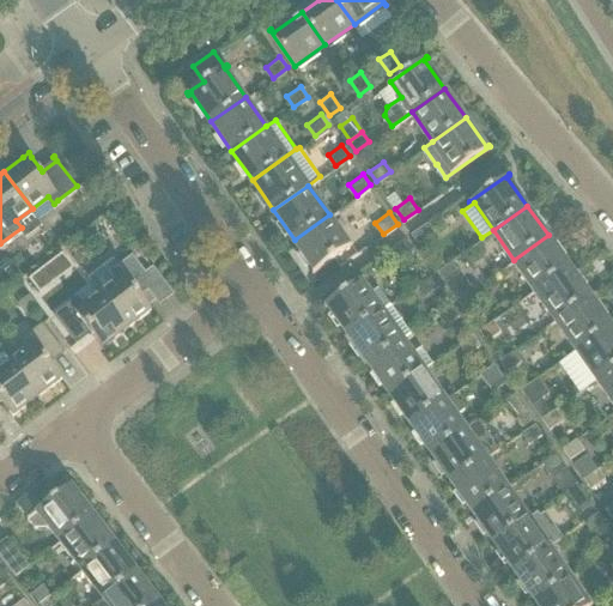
[(329,214),(295,240),(315,268),(313,270),(313,271),(334,256),(340,264),(358,252),(357,250),(354,252),(350,246),(352,243),(351,242),(350,243),(329,214)]
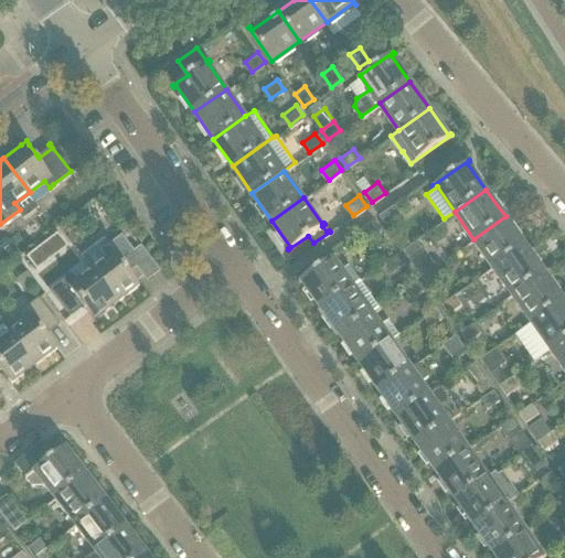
[(392,203),(379,213),(386,223),(400,213),(392,203)]
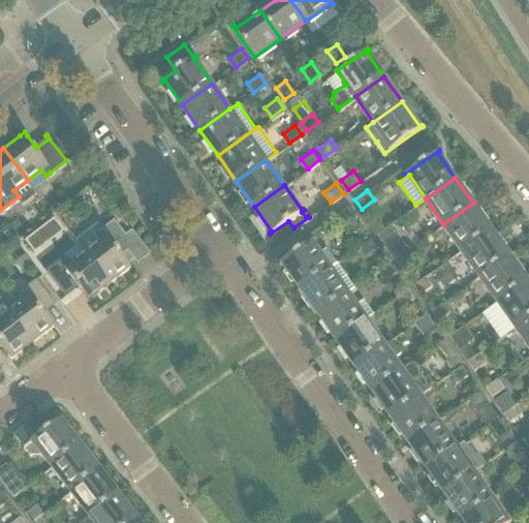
[(349,203),(338,211),(344,221),(356,213),(349,203)]
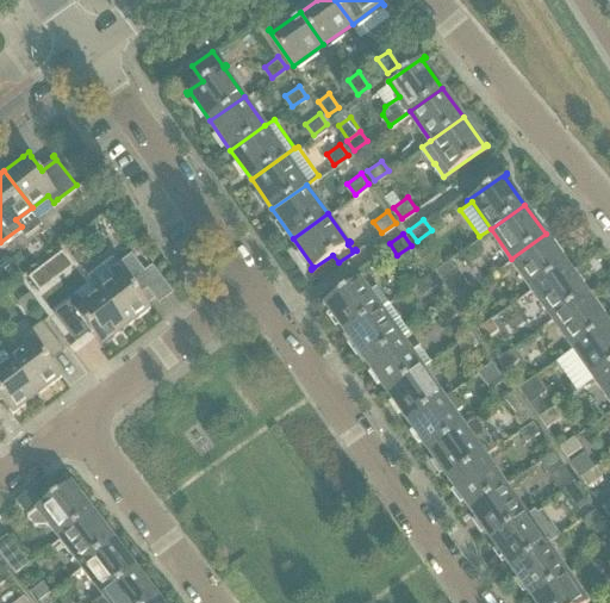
[(511,259),(531,287),(566,263),(546,234),(511,259)]
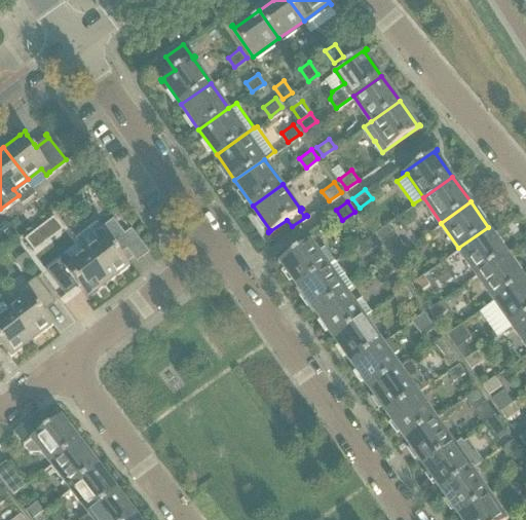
[(52,215),(33,228),(42,239),(61,226),(52,215)]
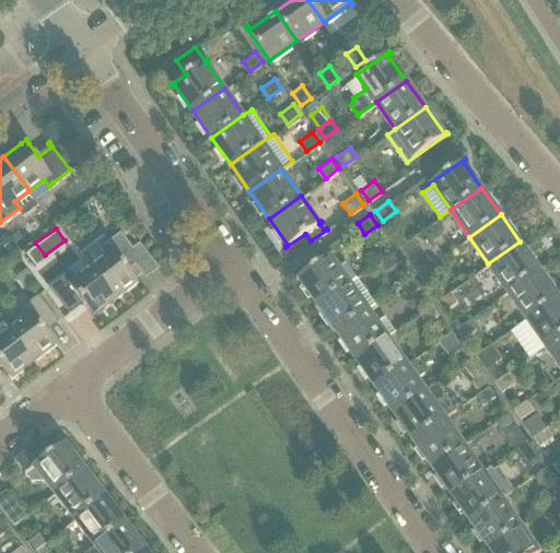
[(105,251),(91,262),(116,296),(138,279),(131,271),(128,266),(126,262),(132,257),(139,253),(135,247),(132,245),(120,228),(103,242),(100,245),(105,251)]
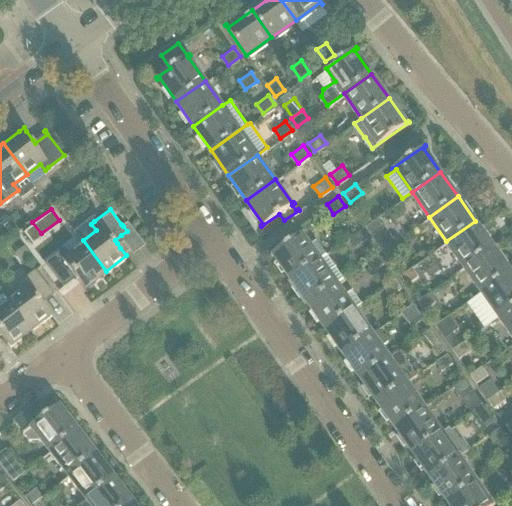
[(377,215),(365,224),(366,224),(372,232),(383,224),(377,215)]
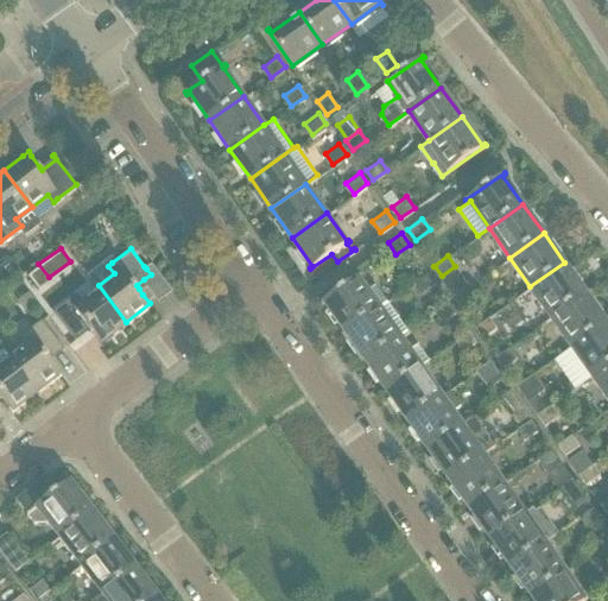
[(12,258),(0,266),(0,269),(8,282),(23,272),(12,258)]
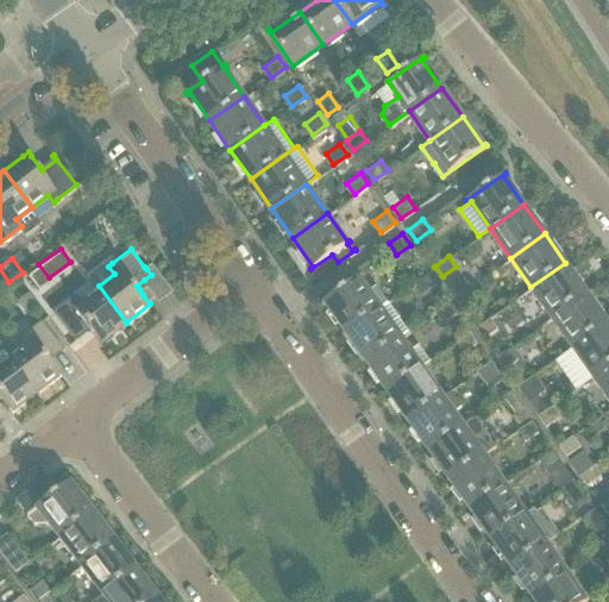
[(114,274),(108,267),(112,263),(108,258),(88,274),(99,286),(114,274)]
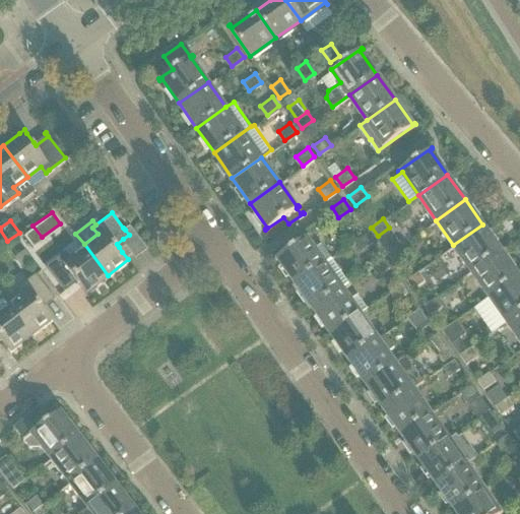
[(453,245),(471,270),(501,250),(482,225),(453,245)]
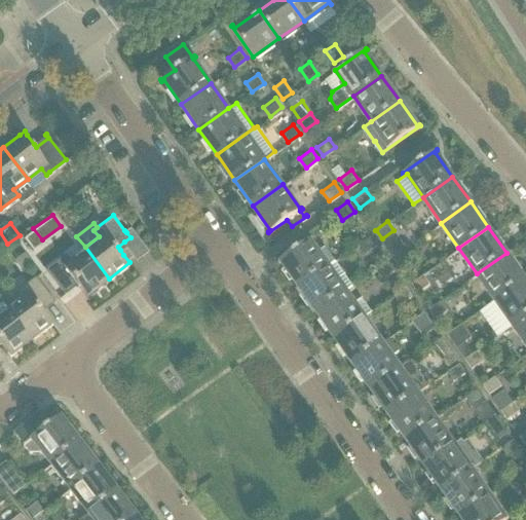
[(33,228),(24,236),(32,248),(42,239),(33,228)]
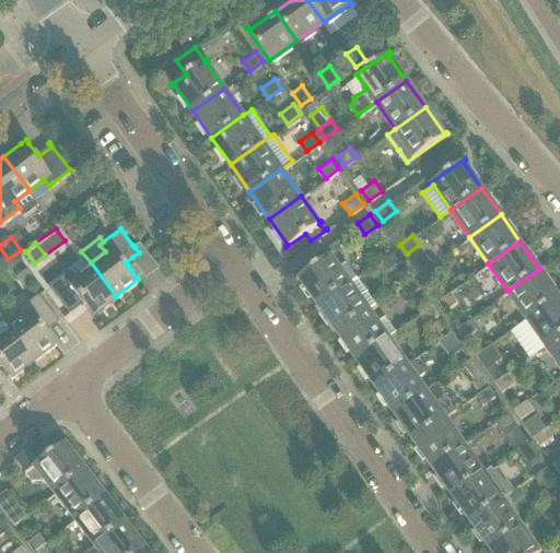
[(139,253),(132,257),(148,277),(160,268),(140,243),(135,247),(139,253)]
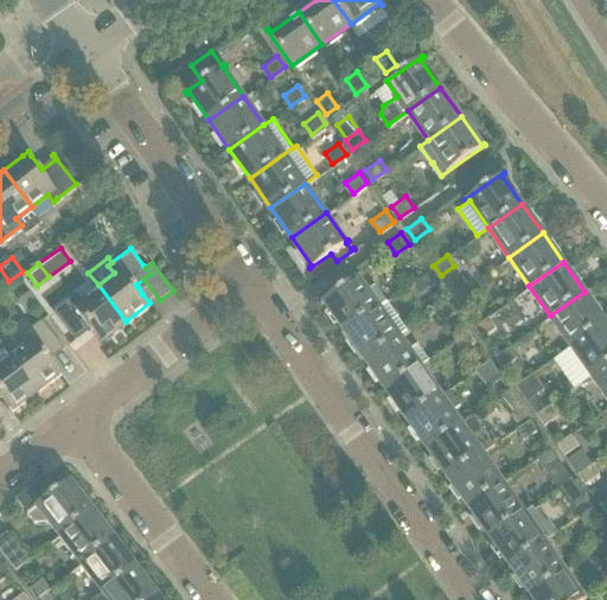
[(441,275),(453,294),(467,285),(454,266),(441,275)]
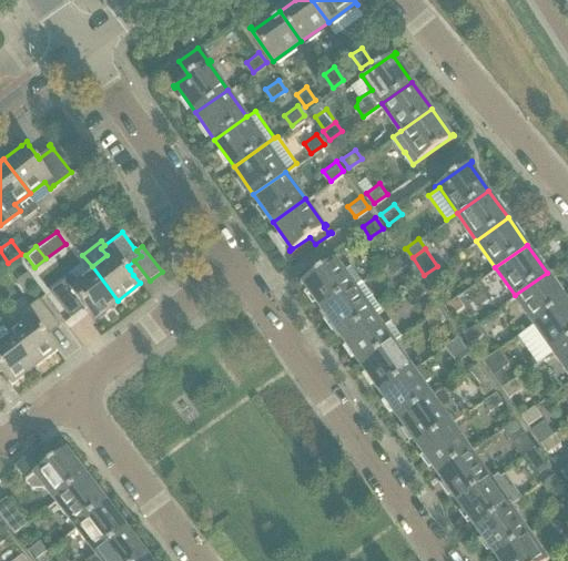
[(399,252),(386,262),(393,271),(406,262),(399,252)]
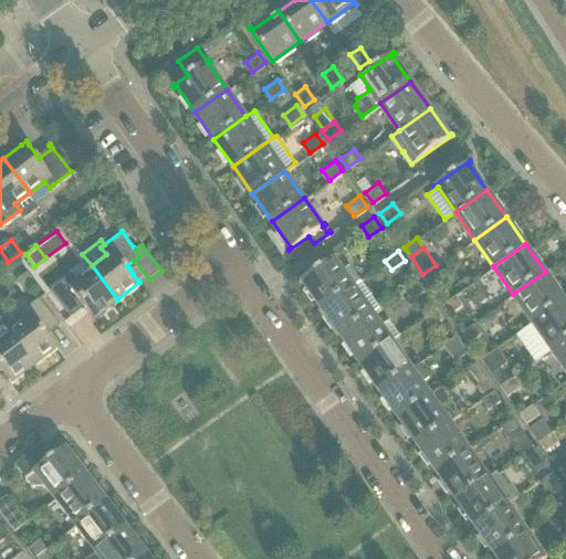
[(303,281),(321,307),(360,278),(349,262),(341,269),(333,259),(336,256),(335,255),(323,264),(318,256),(296,272),(302,280),(300,281),(300,282),(303,281)]
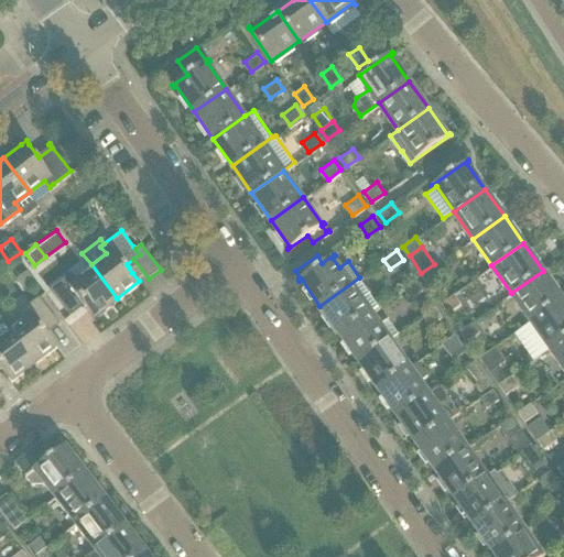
[(72,269),(50,285),(57,295),(71,313),(72,312),(68,308),(82,298),(84,303),(94,316),(117,298),(91,264),(76,276),(72,269)]
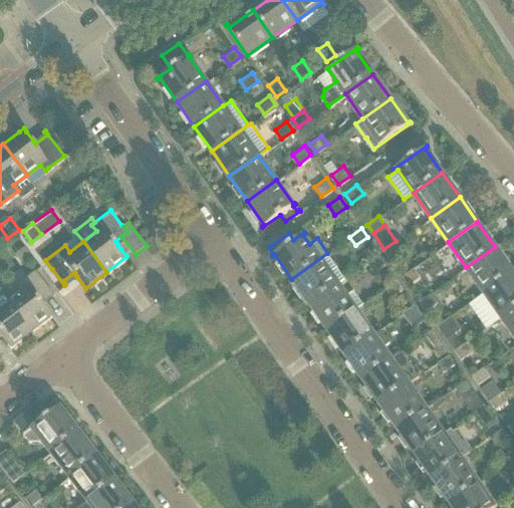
[(396,241),(383,249),(384,250),(391,258),(402,250),(396,241)]
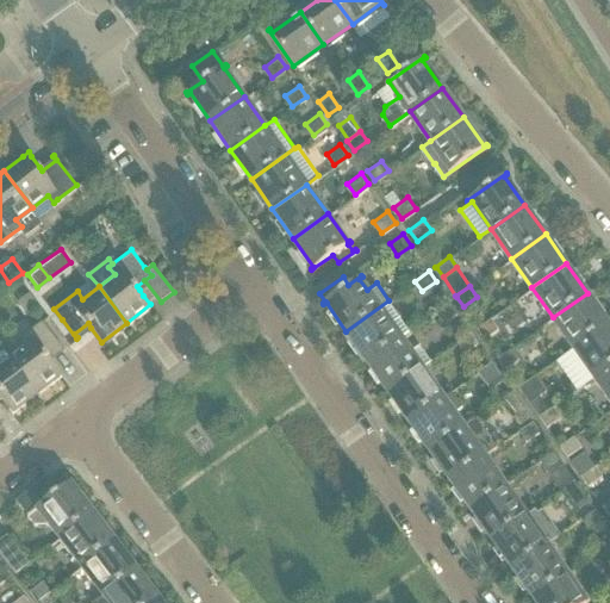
[(38,304),(27,290),(16,299),(26,312),(38,304)]
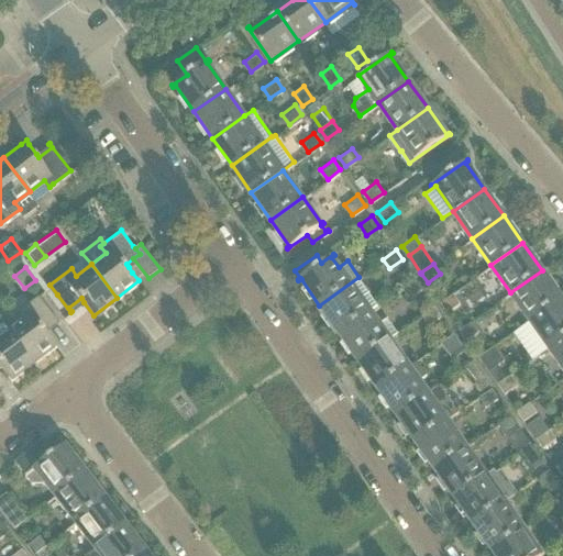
[(510,292),(529,320),(561,297),(542,270),(510,292)]
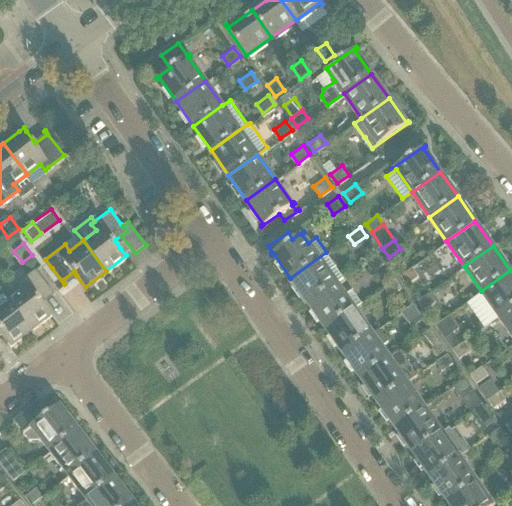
[(290,278),(308,302),(336,282),(344,277),(326,252),(290,278)]
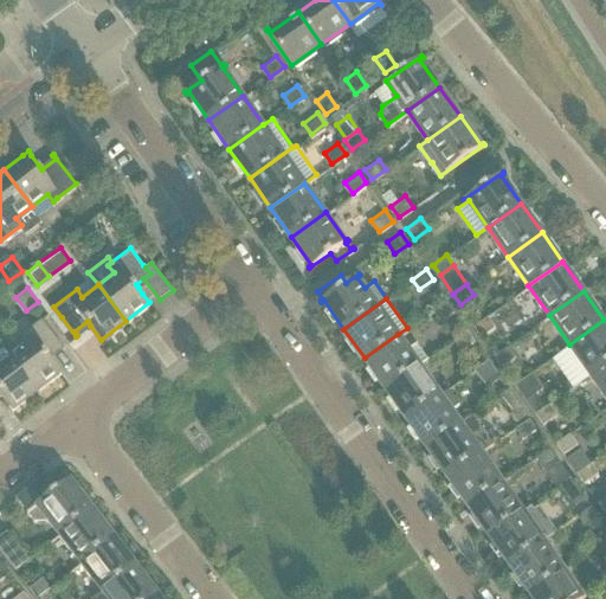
[(455,309),(446,298),(433,308),(440,319),(455,309)]
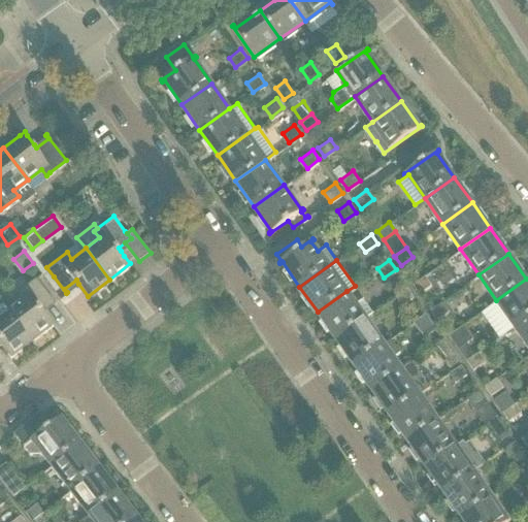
[(425,273),(413,282),(414,283),(419,291),(431,283),(425,273)]
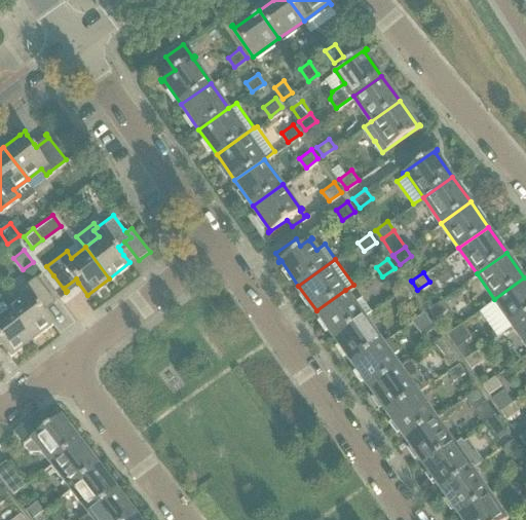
[(22,296),(8,306),(32,337),(53,322),(43,308),(41,305),(52,297),(55,300),(55,299),(43,283),(36,273),(16,289),(22,296)]
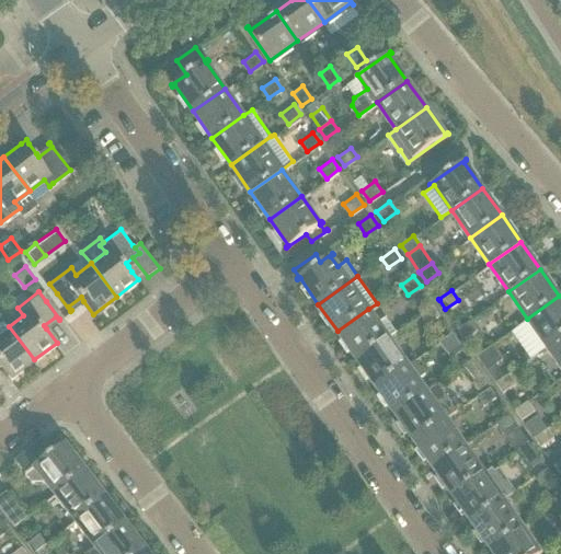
[(527,319),(546,345),(560,334),(560,298),(559,296),(527,319)]
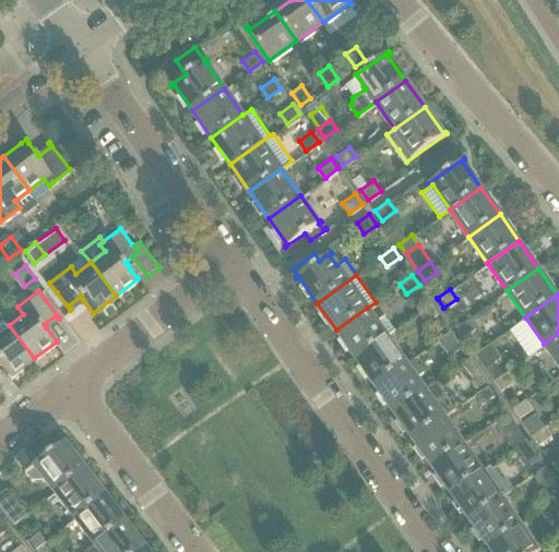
[(431,301),(418,311),(425,321),(438,312),(431,301)]
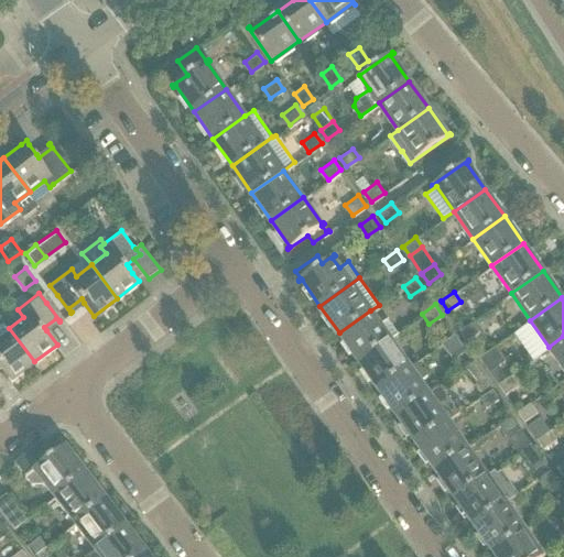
[(339,332),(358,360),(389,338),(398,331),(388,316),(378,323),(370,310),(339,332)]
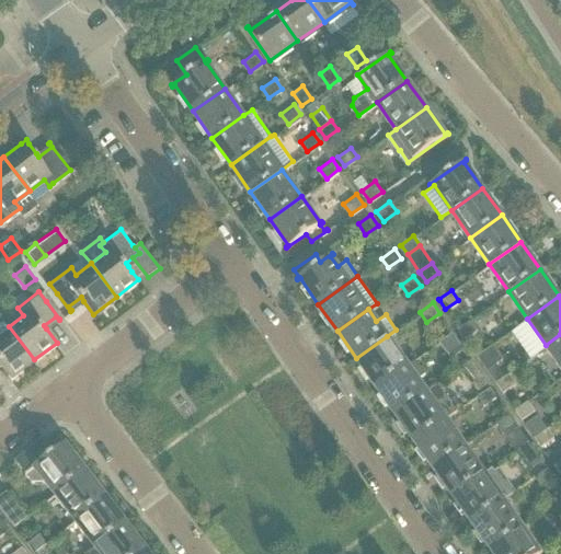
[(470,318),(457,326),(458,326),(465,335),(477,326),(470,318)]
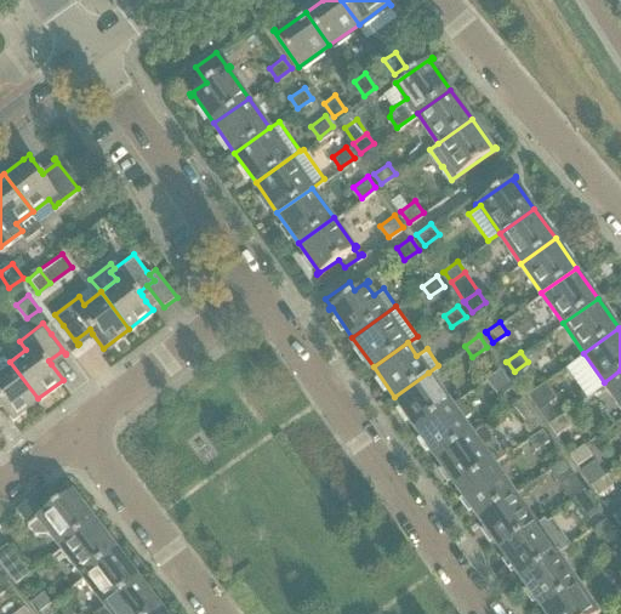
[(604,382),(584,353),(570,362),(591,392),(604,382)]
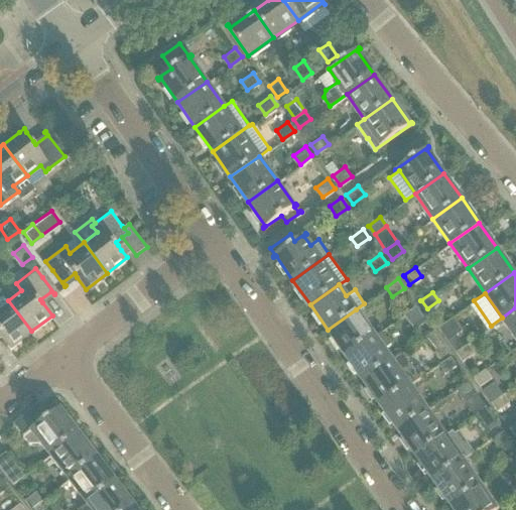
[(0,332),(1,335),(11,347),(31,331),(8,300),(0,305),(0,332)]
